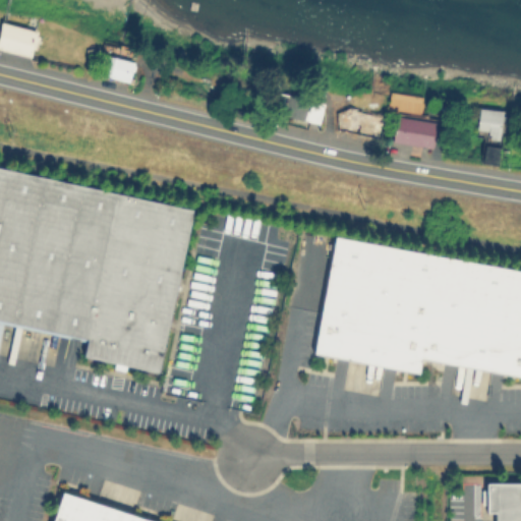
[(39,31),(33,57),(0,47),(0,34),(3,21),(39,31)]
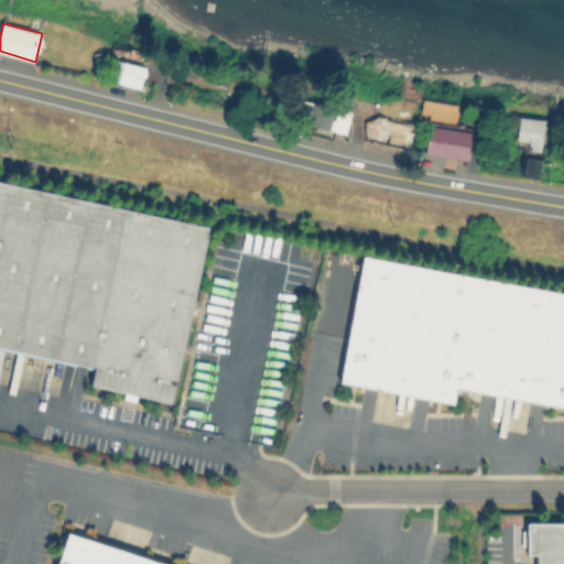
[(147,67),(141,88),(111,80),(116,63),(110,61),(114,45),(132,50),(129,64),(147,67)]
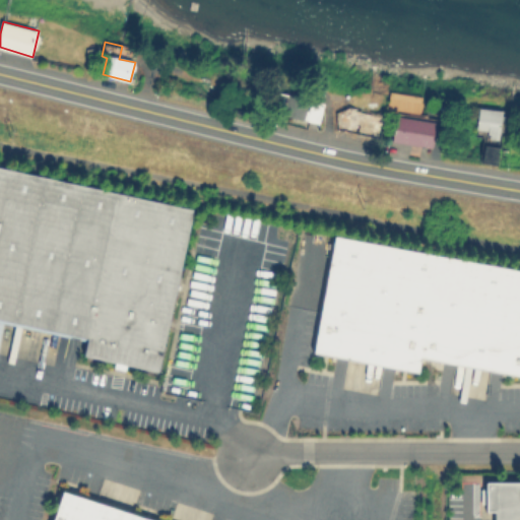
[(274,89),(322,103),(316,123),(306,120),(304,128),(286,123),(288,117),(269,112),(274,89)]
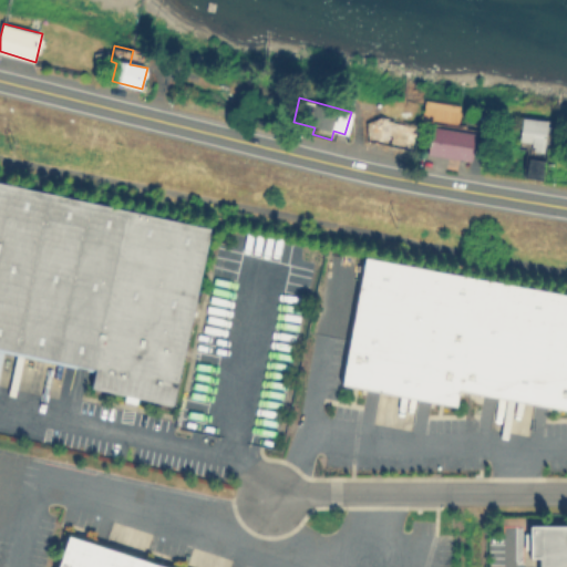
[(421,124),(414,151),(374,141),(380,115),(421,124)]
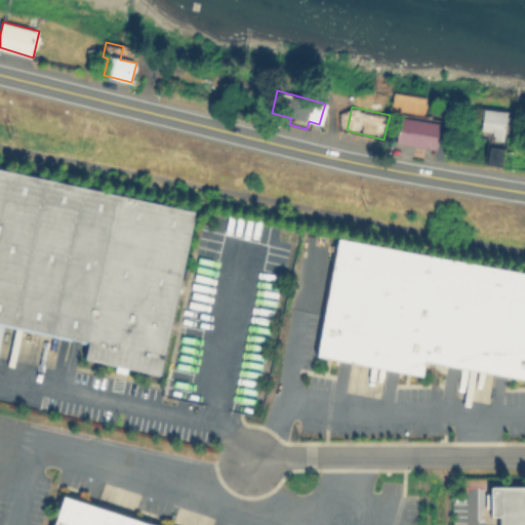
[(523,116),(521,134),(505,133),(505,139),(491,137),(492,130),(481,128),(484,108),(508,111),(507,114),(523,116)]
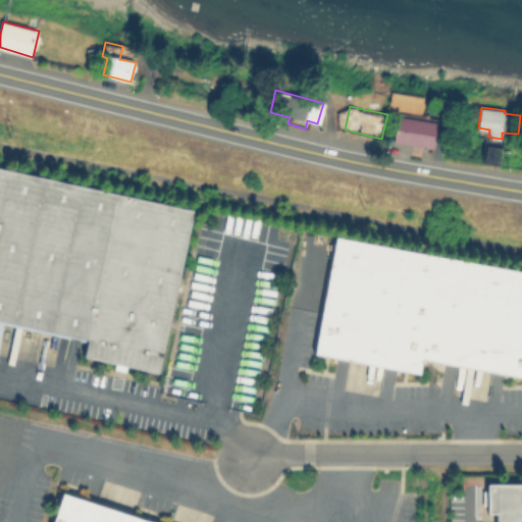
[(438,121),(434,147),(395,141),(399,115),(438,121)]
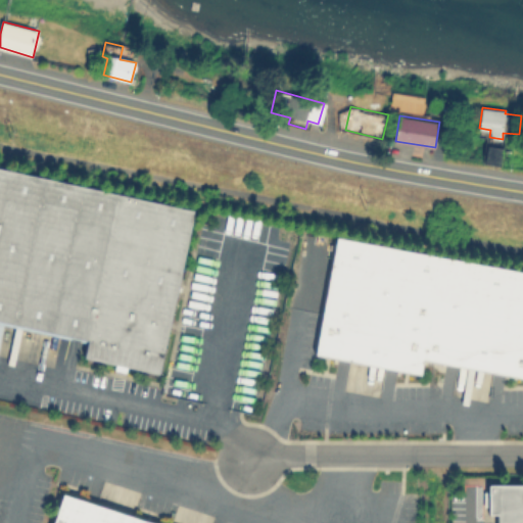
[(505,146),(501,165),(485,162),(488,144),(505,146)]
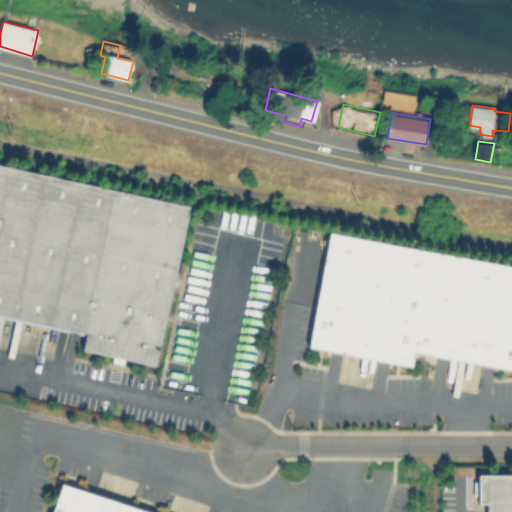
[(0,314),(87,334),(83,349),(157,364),(192,206),(0,164),(0,314)]
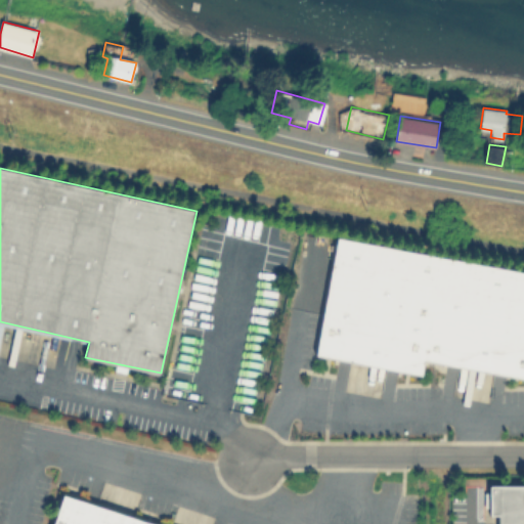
[(523,381),(426,363),(423,379),(316,357),(339,239),(523,274),(523,381)]
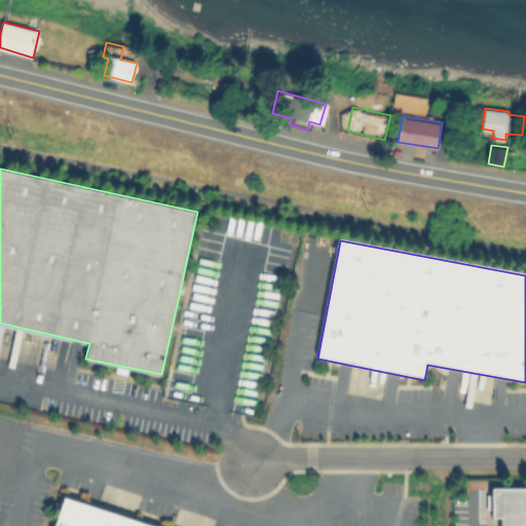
[(525,485),(525,525),(496,525),(496,523),(486,523),(486,486),(525,485)]
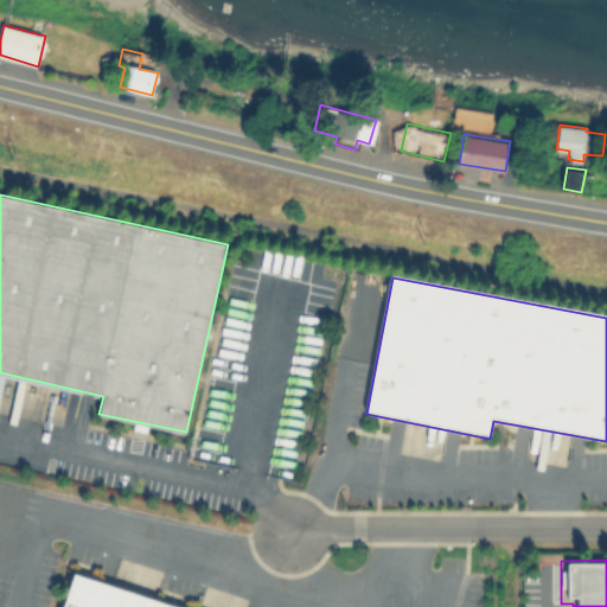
[(178,606),(62,606),(75,573),(178,606)]
